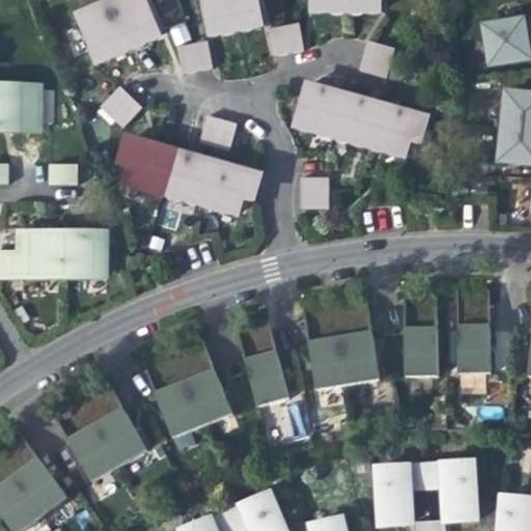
[(123,0),(111,5),(130,49),(144,43),(161,35),(145,0),(123,0)]
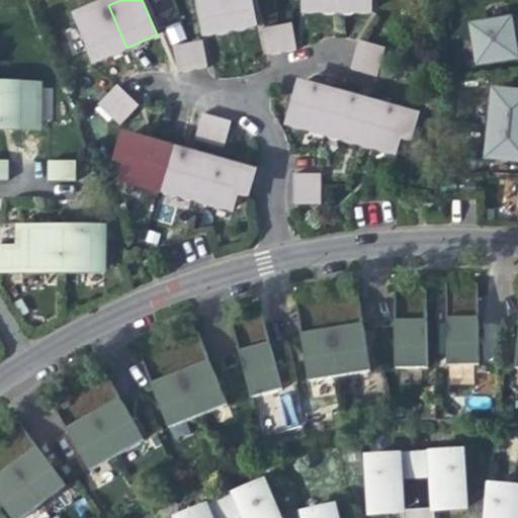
[(232,28),(226,0),(199,0),(206,33),(222,30),(232,28)]
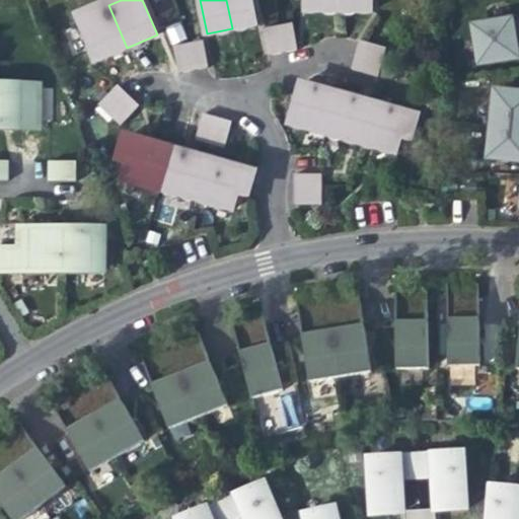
[(256,23),(251,0),(226,0),(232,28),(246,25),(256,23)]
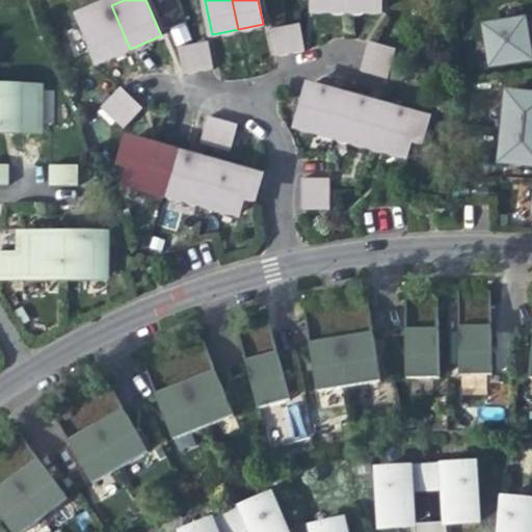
[(348,10),(347,0),(314,0),(315,10),(335,10),(348,10)]
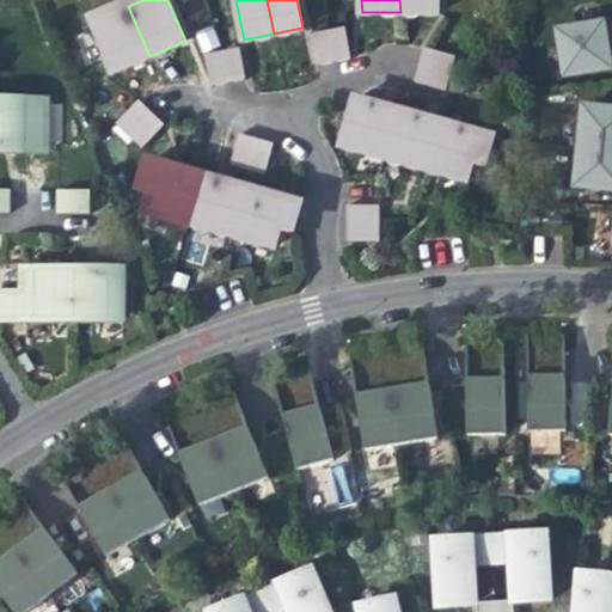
[(439,13),(439,0),(399,0),(401,12),(417,12),(439,13)]
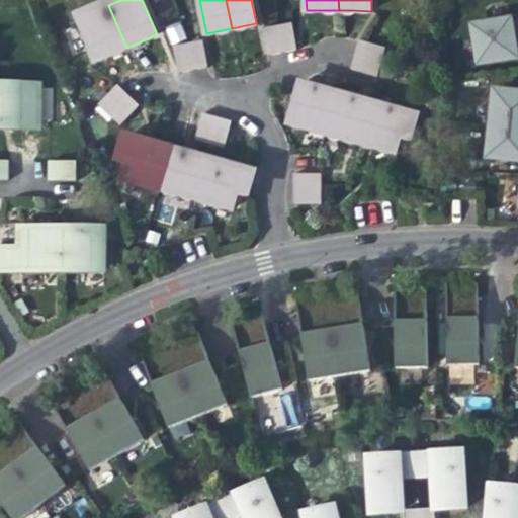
[(126,48),(108,5),(79,18),(96,61),(114,53),(126,48)]
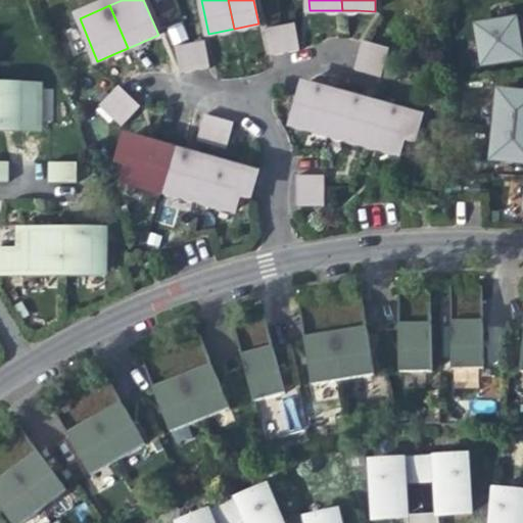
[(522,19),(479,27),(484,56),(493,62),(513,59),(522,57),(522,19)]
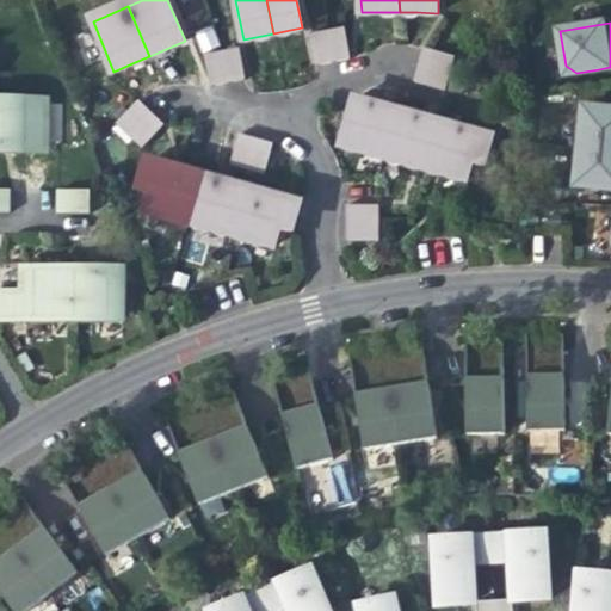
[(202,53),(220,45),(213,26),(195,34),(202,53)]
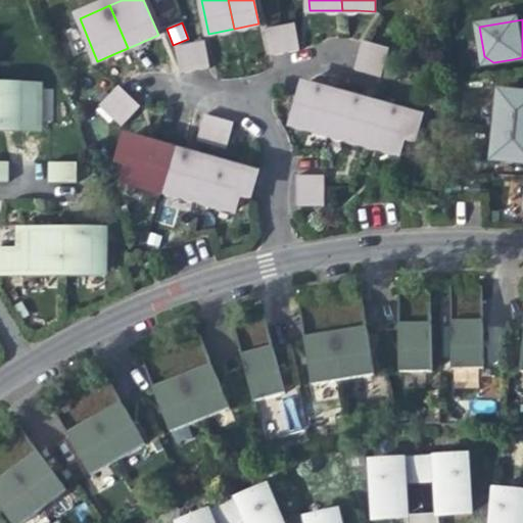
[(271,56),(300,50),(300,49),(294,22),(280,26),(266,28),(271,56)]
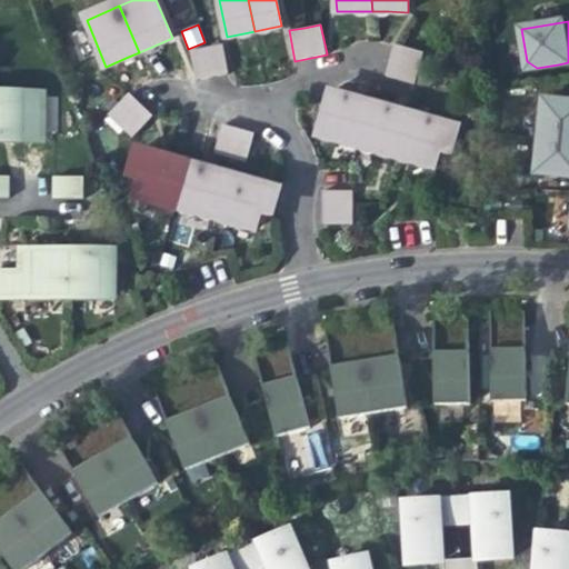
[(197,80),(229,75),(222,45),(207,48),(190,51),(197,80)]
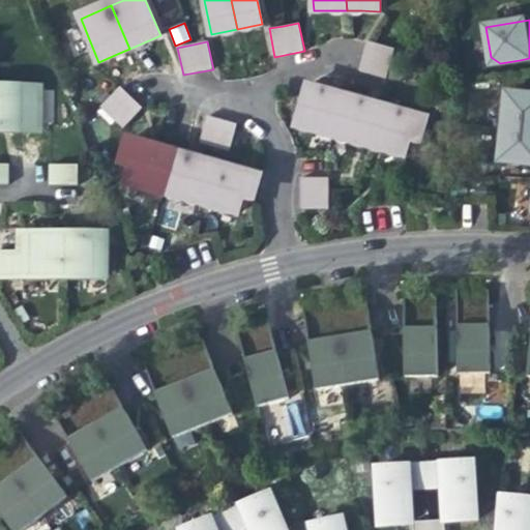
[(360,70),(385,78),(393,49),(367,41),(360,70)]
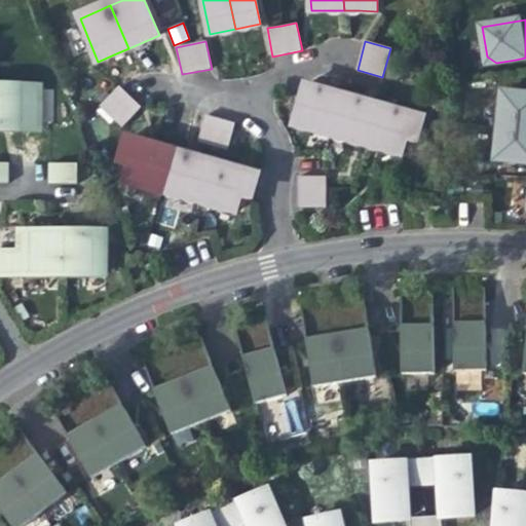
[(327,134),(332,135),(343,97),(327,91),(305,85),(294,124),(327,134)]
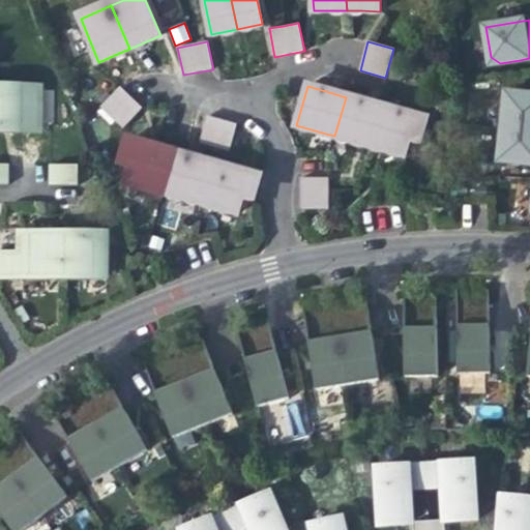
[(101,108),(123,128),(143,109),(120,87),(101,108)]
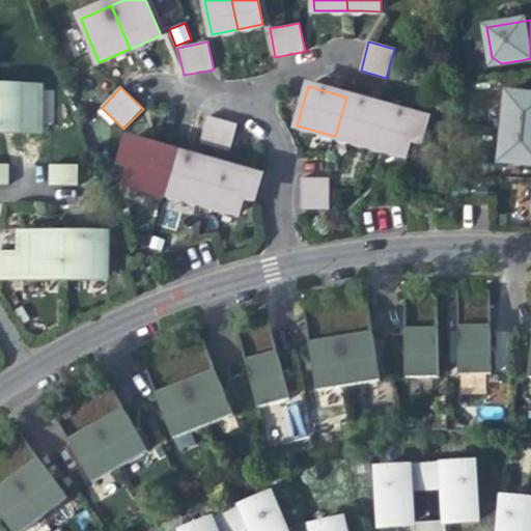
[(0,88),(0,129),(23,130),(38,130),(39,89),(0,88)]
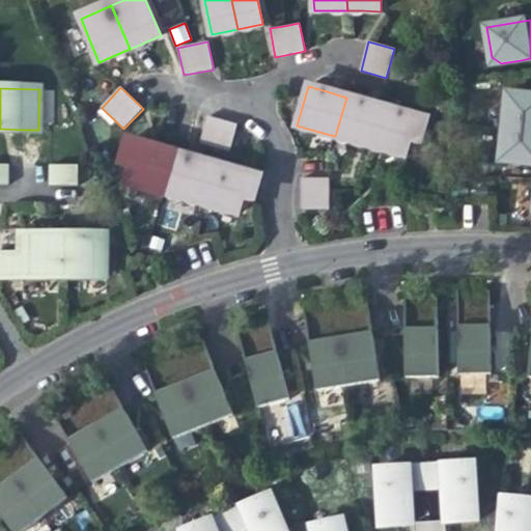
[(530,94),(507,92),(504,127),(530,129),(530,94)]
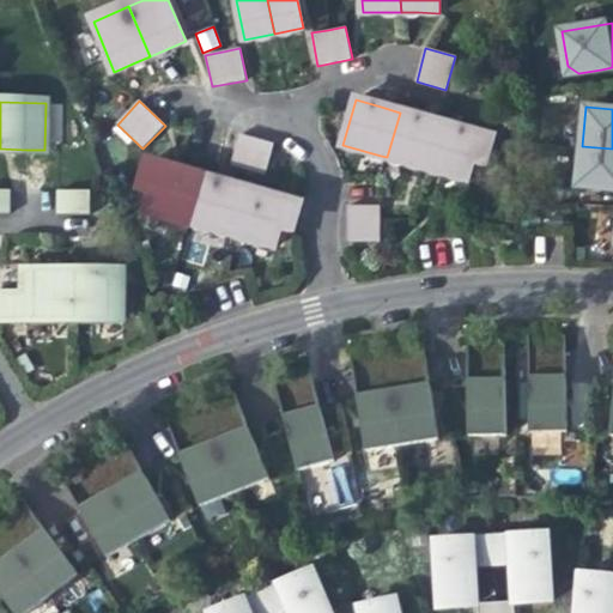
[(431,170),(444,126),(428,121),(400,113),(387,157),(431,170)]
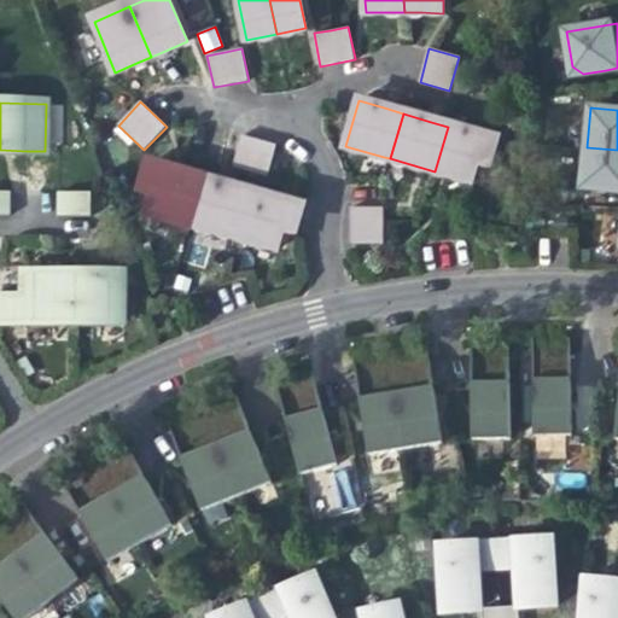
[(490,164),(496,141),(478,135),(448,127),(435,172),(472,182),(478,161),(490,164)]
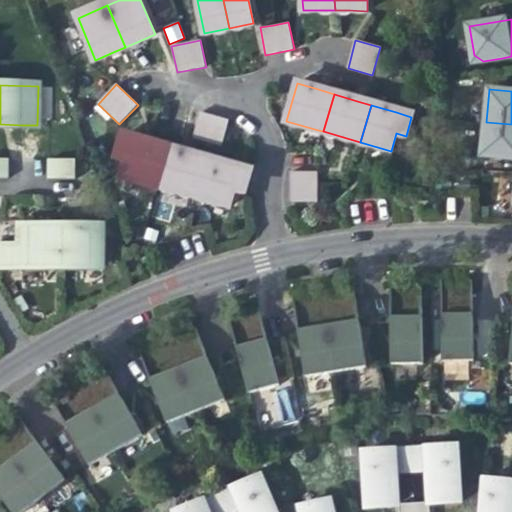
[(194,137),(222,146),(229,121),(229,120),(201,112),(200,113),(194,137)]
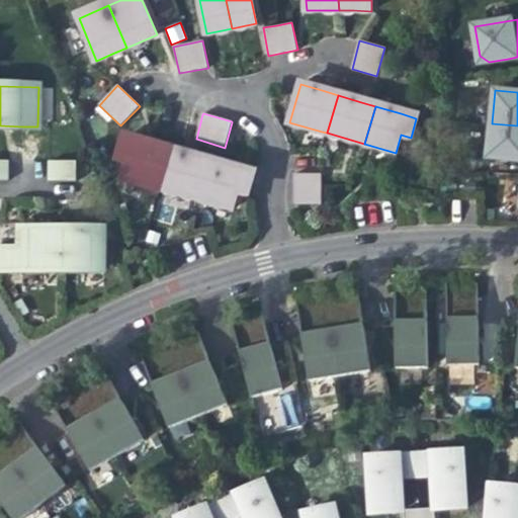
[(517,125),(492,123),(489,157),(517,159),(517,125)]
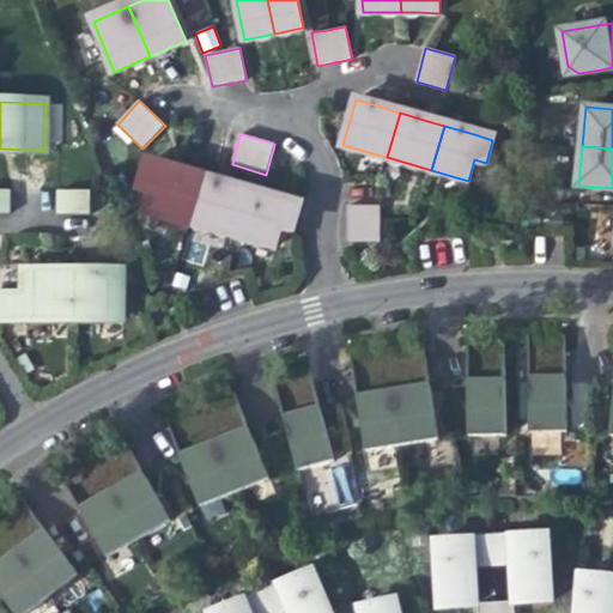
[(149,210),(192,223),(205,178),(180,171),(149,162),(143,186),(155,189),(149,210)]
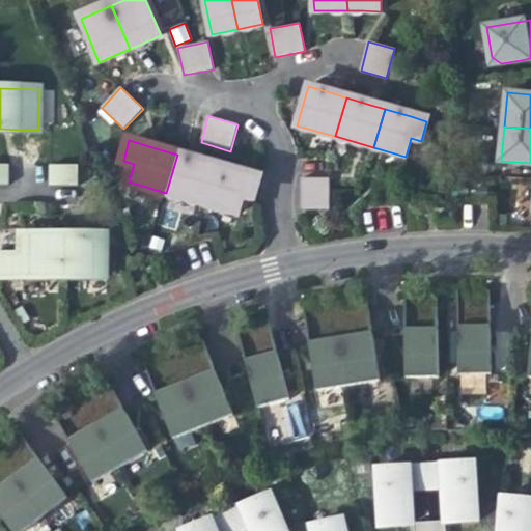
[(166,193),(203,203),(215,165),(192,159),(177,155),(166,193)]
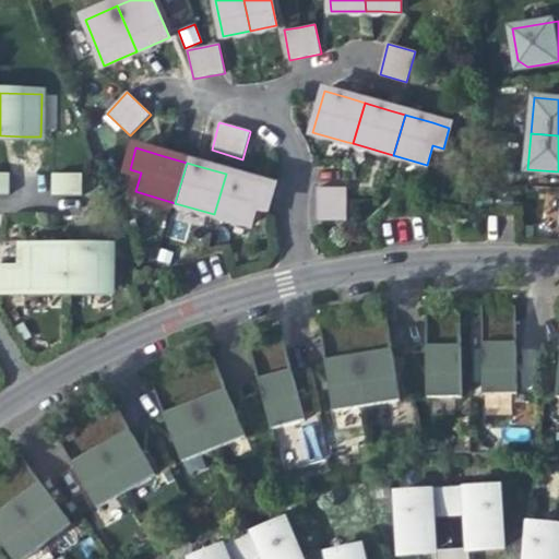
[(0,173),(0,193),(10,194),(10,174),(0,173)]
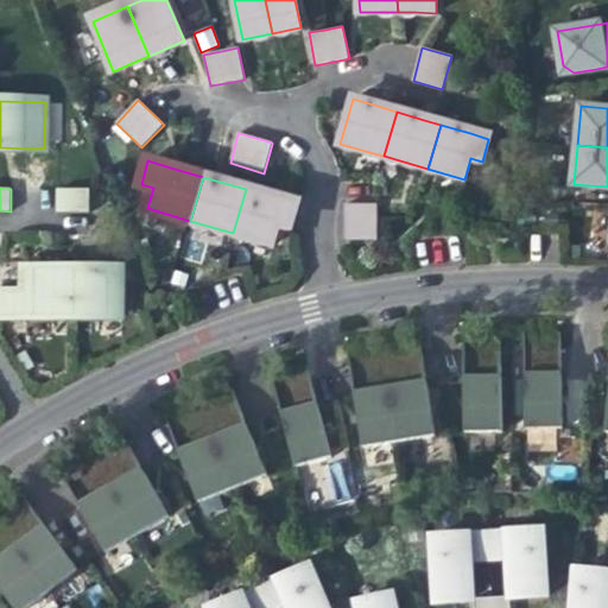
[(58,189),(57,211),(89,213),(89,189),(58,189)]
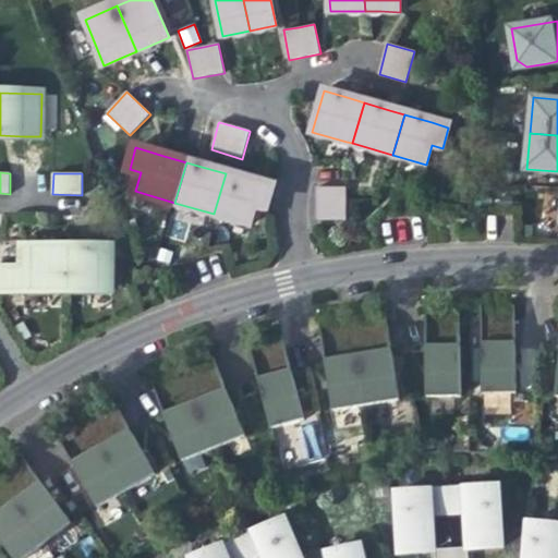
[(226,173),(214,214),(251,225),(256,205),(267,208),(274,186),(247,180),(226,173)]
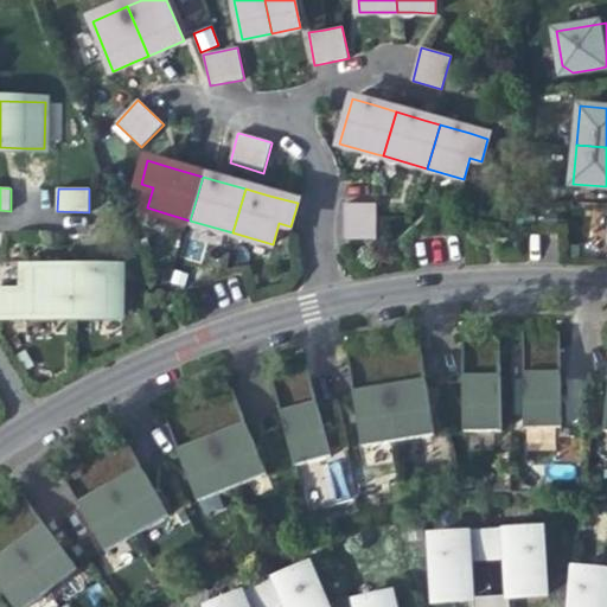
[(377,222),(377,204),(344,205),(345,240),(377,238),(377,222)]
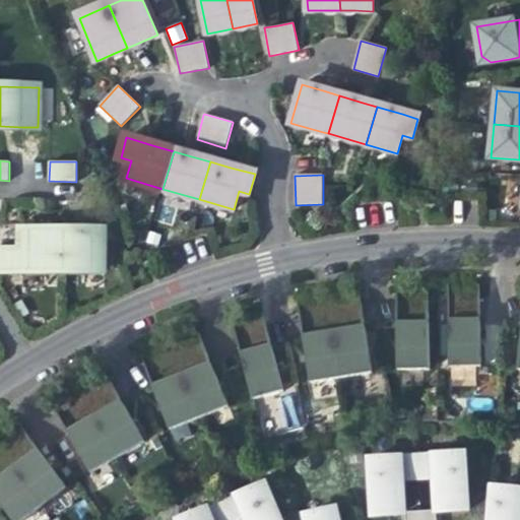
[(0,269),(62,270),(62,232),(39,231),(23,231),(22,251),(0,250),(0,269)]
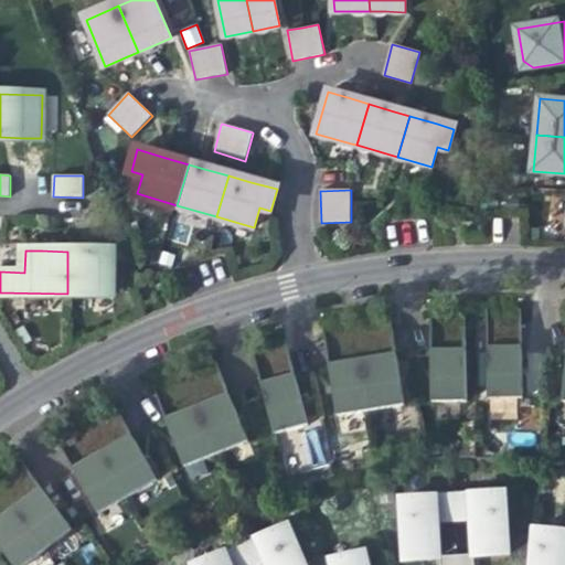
[(67,252),(67,294),(113,294),(113,252),(89,252),(67,252)]
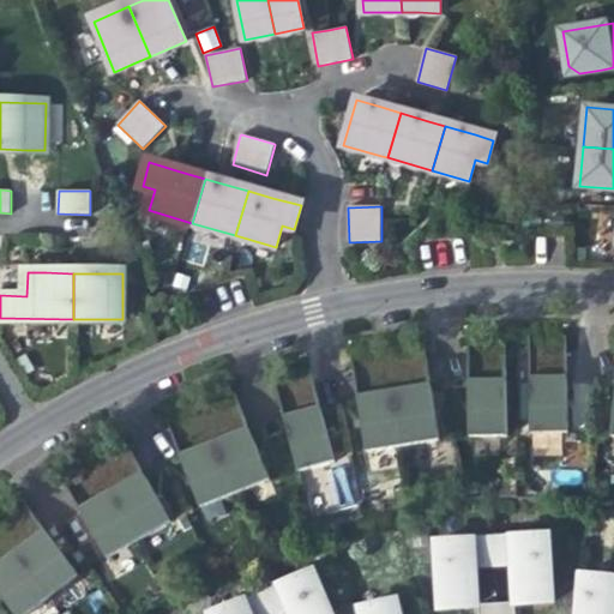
[(567,374),(567,347),(531,348),(531,375),(567,374)]
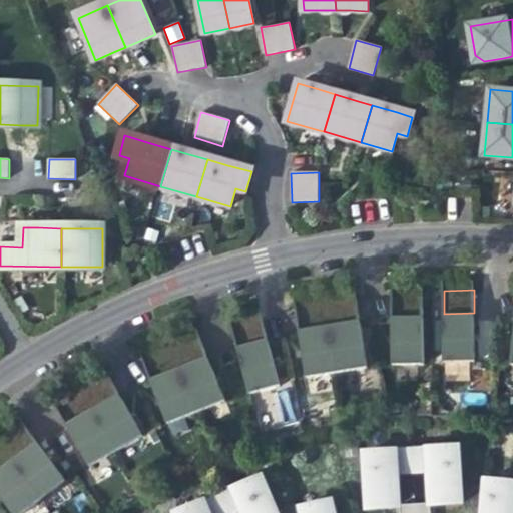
[(424,316),(423,293),(408,294),(392,294),(392,316),(424,316)]
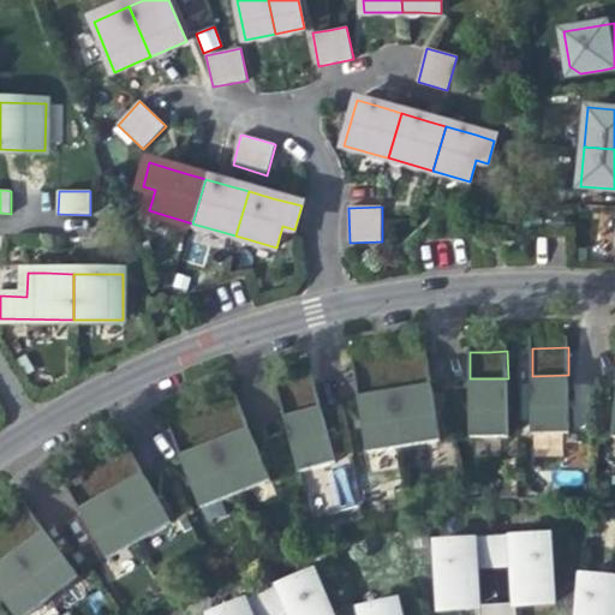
[(431,381),(428,357),(410,359),(390,363),(395,387),(431,381)]
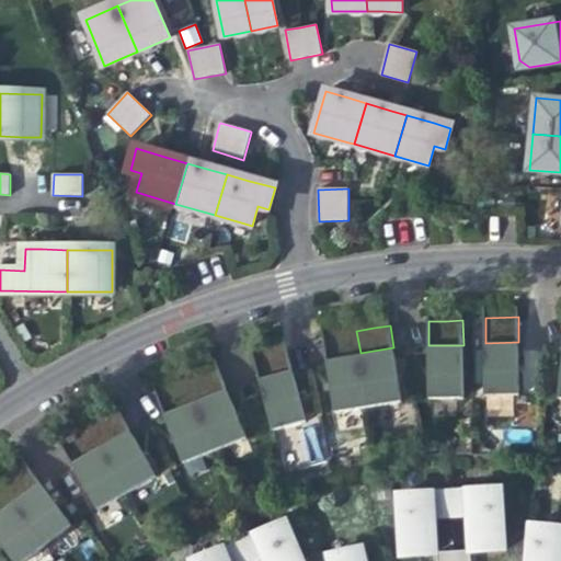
[(361,353),(356,331),(338,333),(323,335),(327,358),(361,353)]
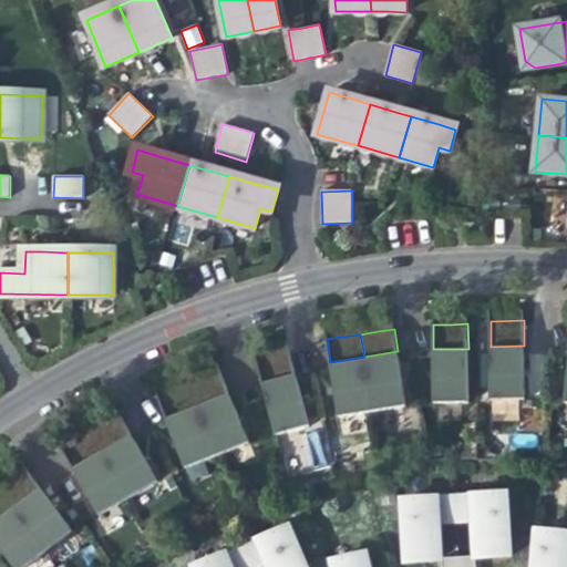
[(525,400),(524,346),(491,347),(492,401),(525,400)]
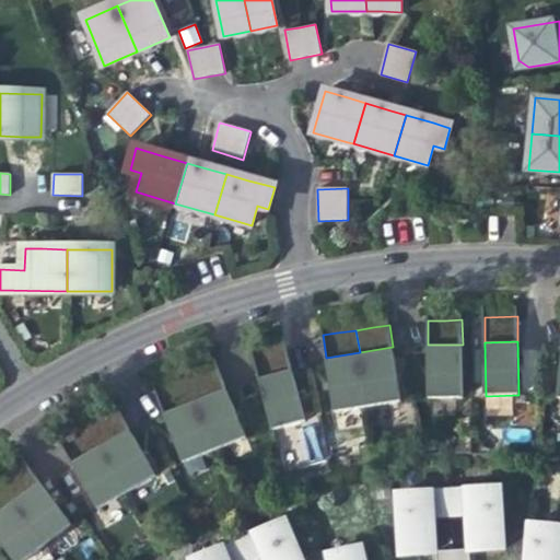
[(291,369),(284,345),(270,349),(253,353),(259,377),(291,369)]
